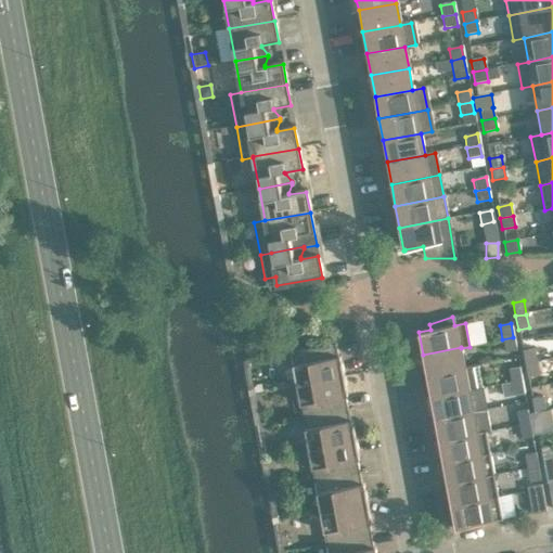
[(504,352),(515,350),(513,337),(502,339),(504,352)]
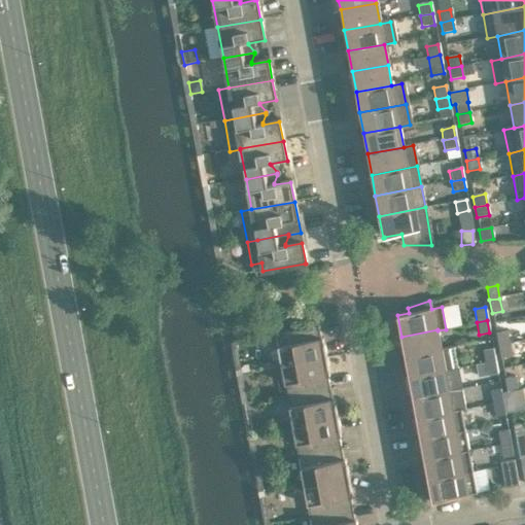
[(317,327),(275,335),(280,365),(325,357),(323,345),(321,345),(317,327)]
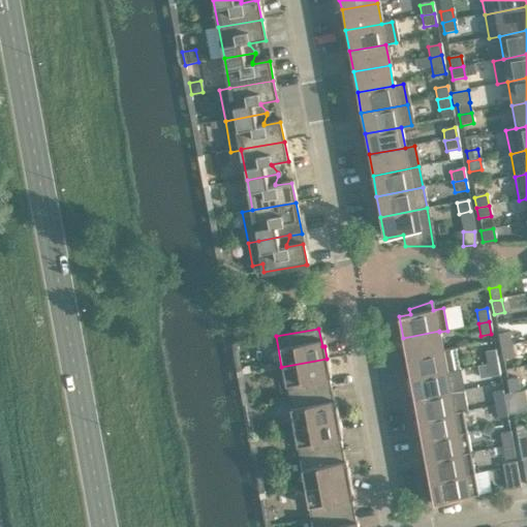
[(406,359),(442,351),(439,332),(439,331),(403,338),(406,359)]
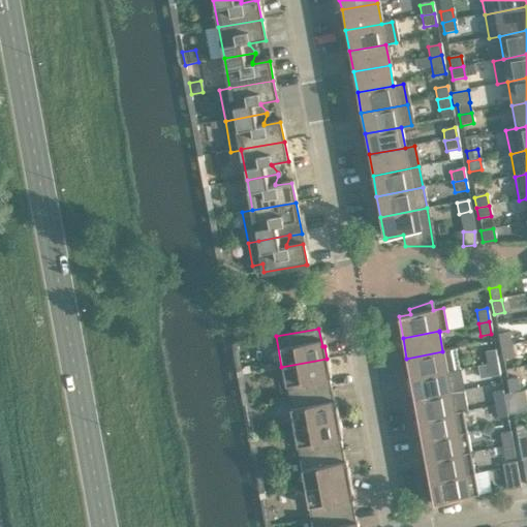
[(507,333),(497,335),(500,347),(510,345),(507,333)]
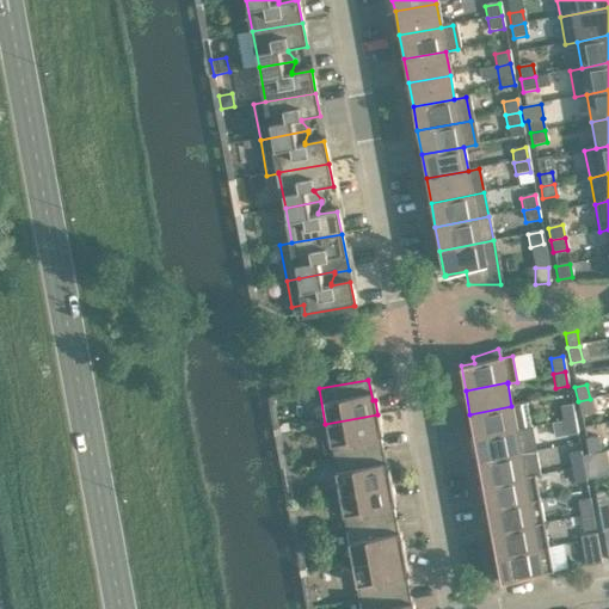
[(580,416),(592,414),(590,399),(578,401),(580,416)]
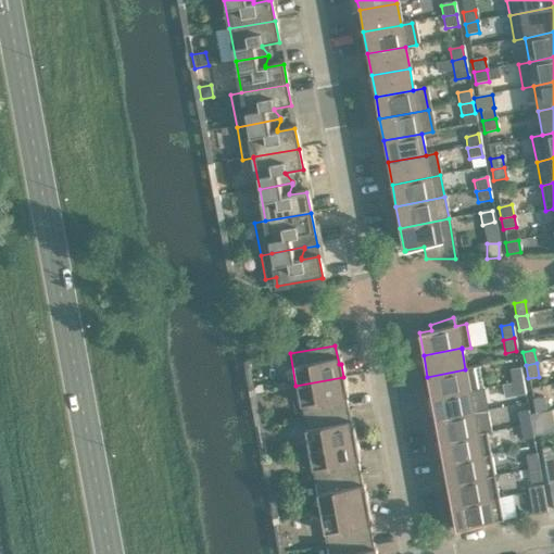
[(431,399),(482,389),(478,367),(465,369),(427,377),(431,399)]
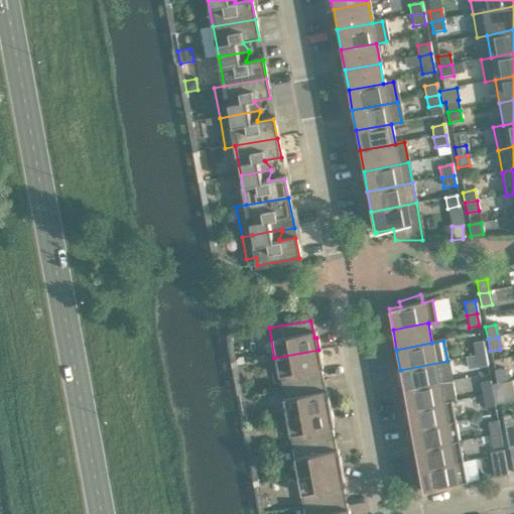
[(482,342),(472,344),(475,356),(484,354),(482,342)]
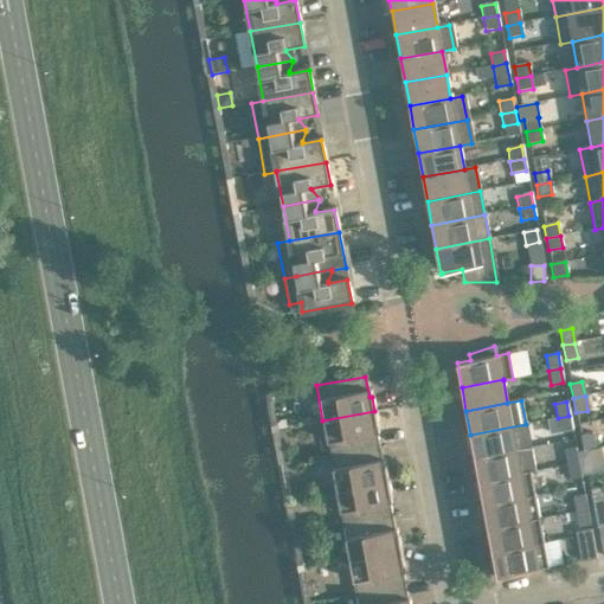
[(374,426),(378,426),(374,411),(322,421),(329,456),(378,447),(374,426)]
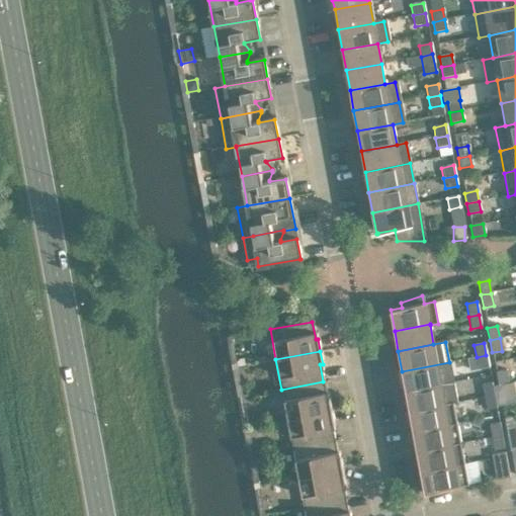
[(479,369),(489,368),(486,355),(477,357),(479,369)]
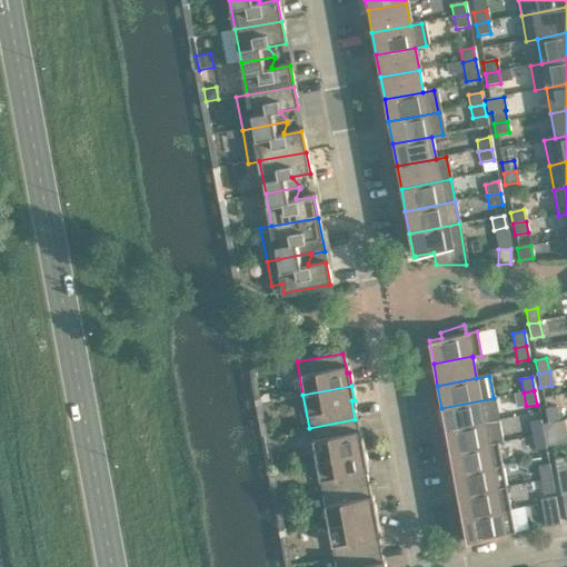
[(446,430),(498,420),(494,398),(441,408),(446,430)]
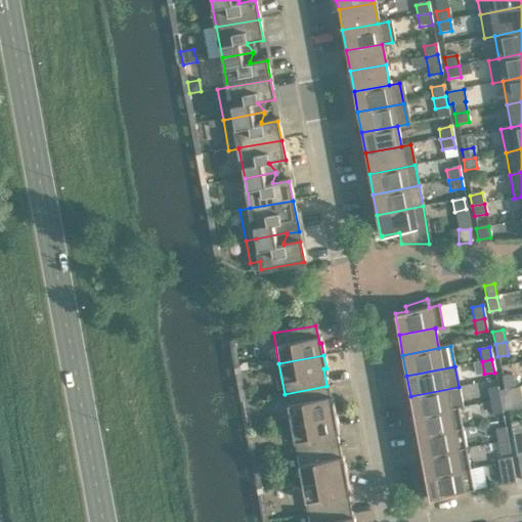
[(512,376),(502,378),(504,390),(514,388),(512,376)]
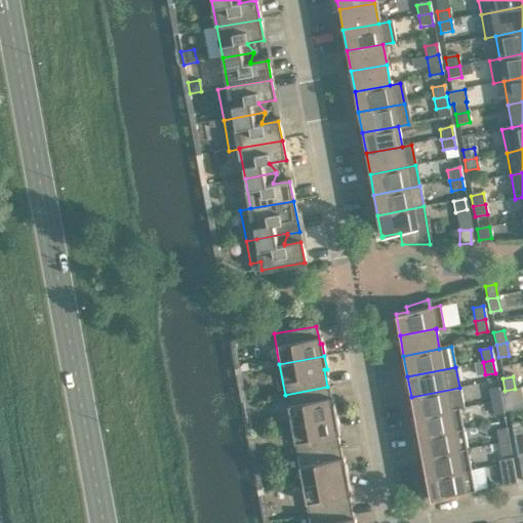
[(333,404),(331,404),(327,387),(285,395),(290,425),(335,416),(333,404)]
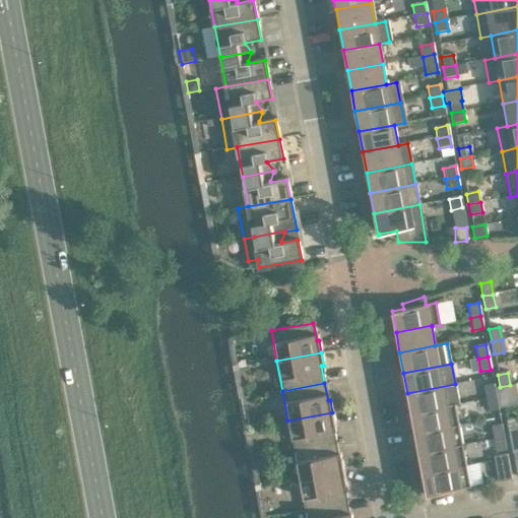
[(411,413),(454,405),(458,404),(455,384),(407,393),(411,413)]
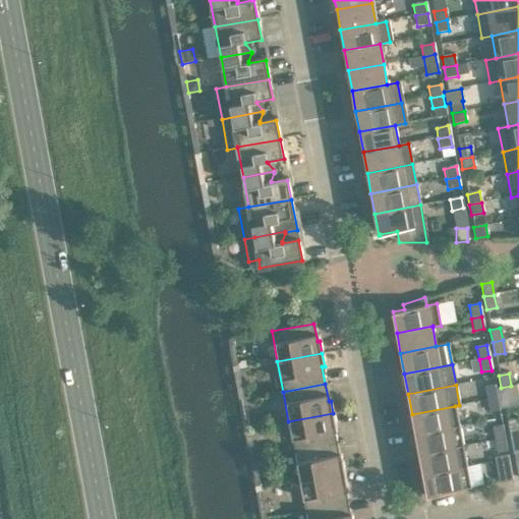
[(495,386),(484,388),(486,400),(497,398),(495,386)]
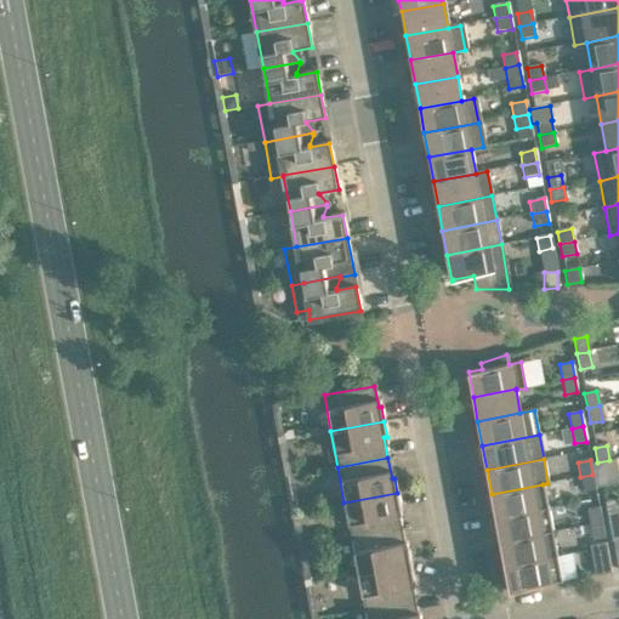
[(600,477),(612,476),(609,460),(597,463),(600,477)]
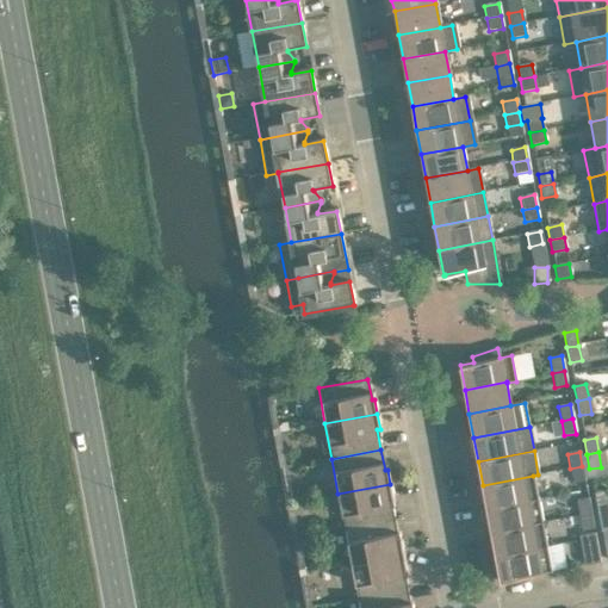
[(572,484),(584,482),(582,466),(570,469),(572,484)]
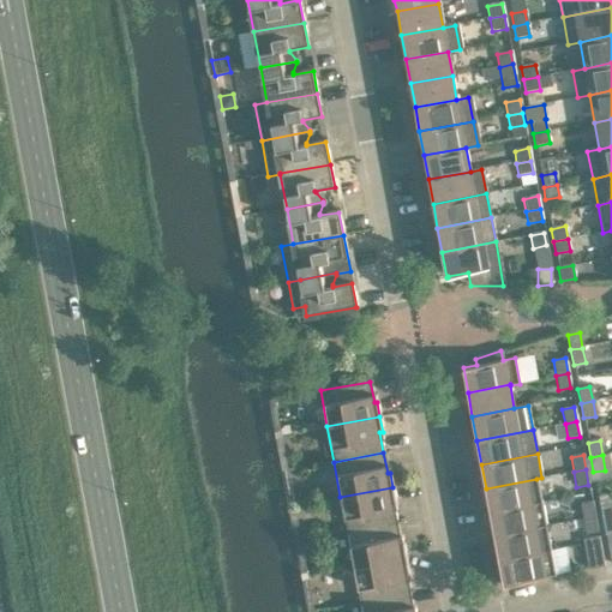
[(490,513),(541,503),(537,479),(486,489),(490,513)]
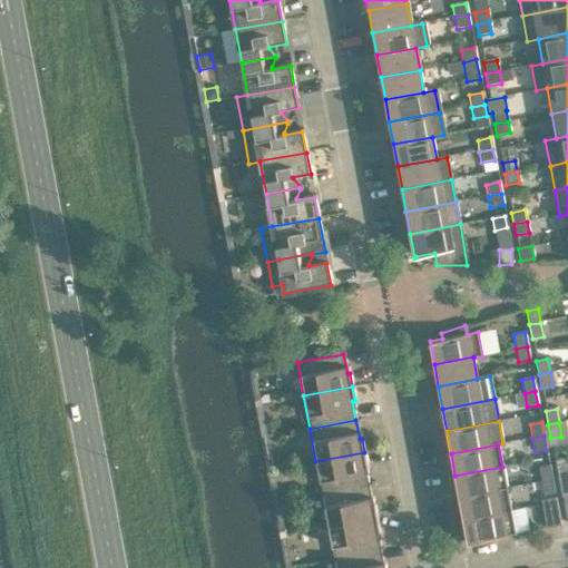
[(364,467),(366,467),(364,452),(315,461),(322,495),(368,486),(364,467)]
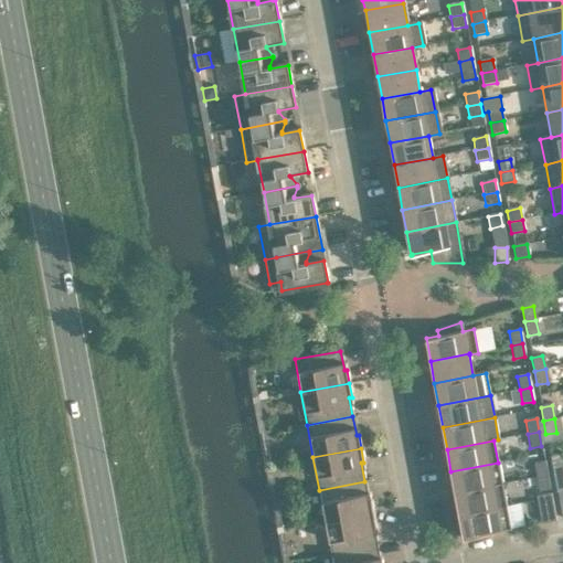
[(562,466),(561,455),(550,456),(552,470),(562,467),(562,466)]
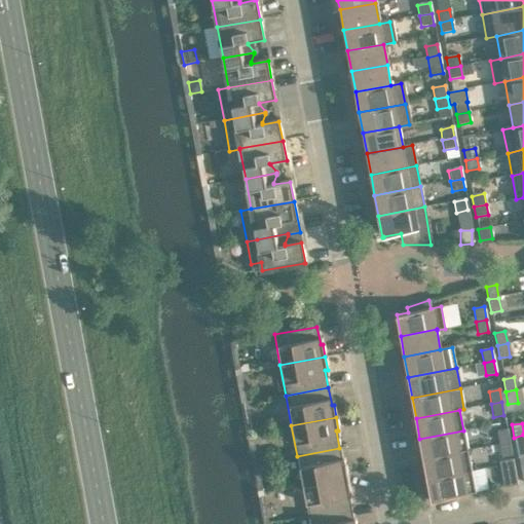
[(423,459),(468,451),(463,431),(419,439),(423,459)]
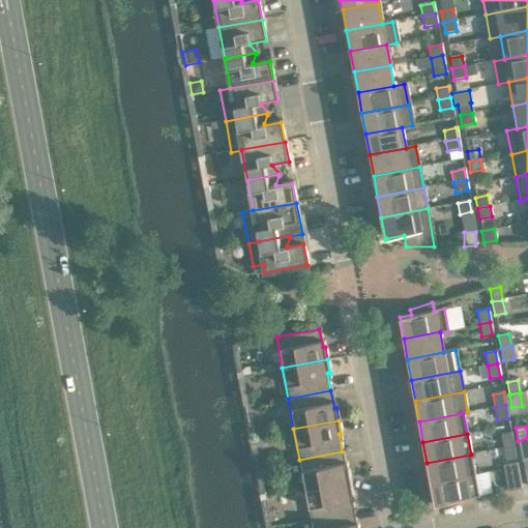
[(510,434),(500,436),(502,448),(512,447),(510,434)]
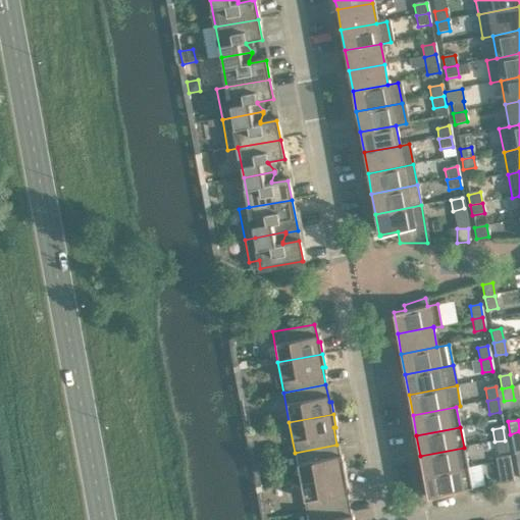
[(513,447),(519,445),(519,431),(510,434),(513,447)]
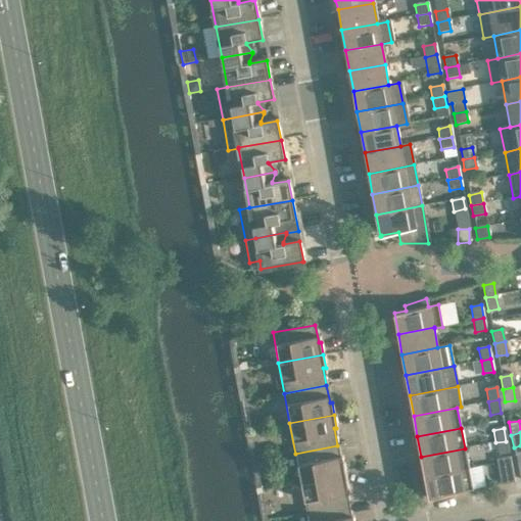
[(499,456),(509,454),(506,441),(495,442),(499,456)]
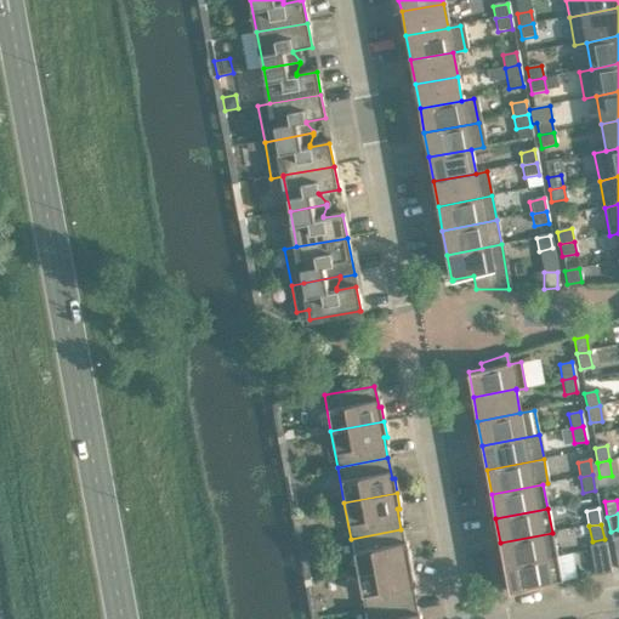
[(408,550),(405,550),(401,529),(351,539),(357,574),(410,564),(408,550)]
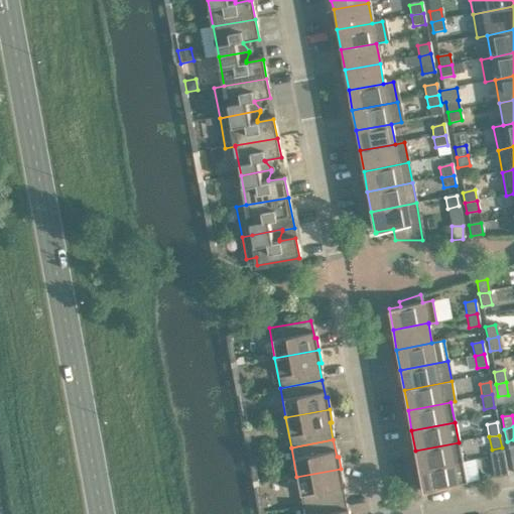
[(419,471),(462,463),(459,442),(415,451),(419,471)]
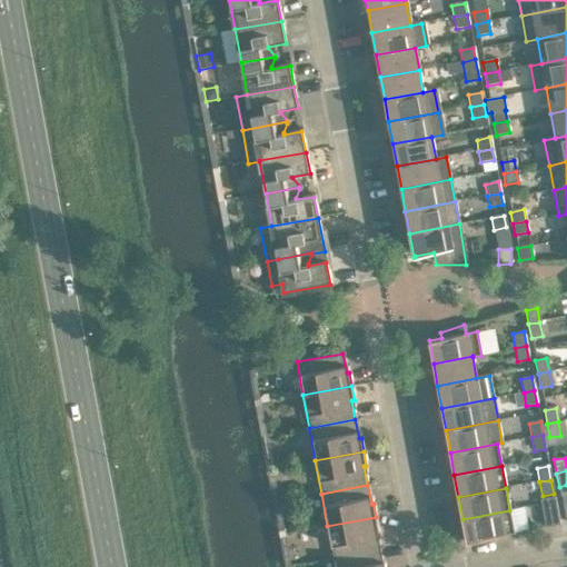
[(544,528),(559,525),(554,498),(539,500),(544,528)]
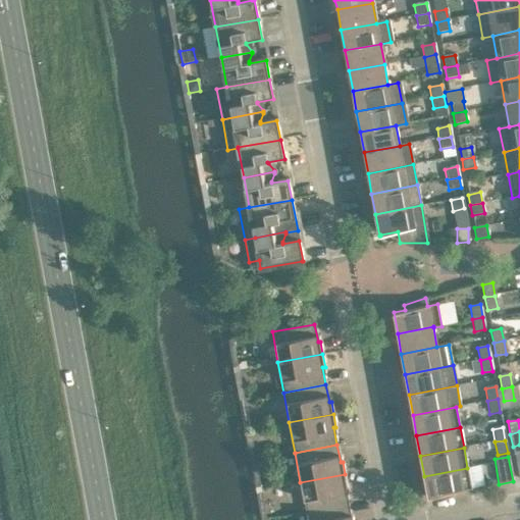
[(467,468),(424,476),(428,498),(471,489),(467,468)]
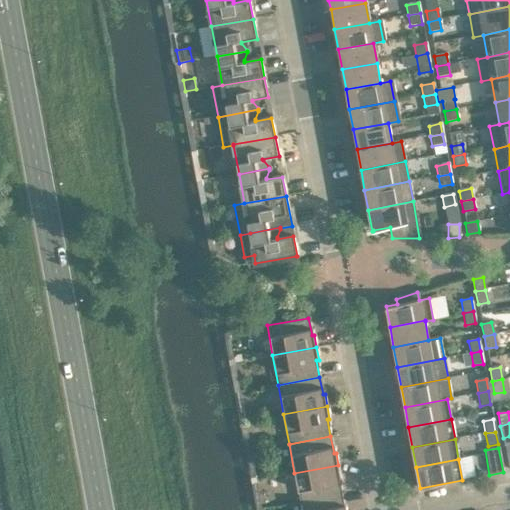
[(338,478),(340,478),(338,465),(294,473),(300,503),(341,495),(338,478)]
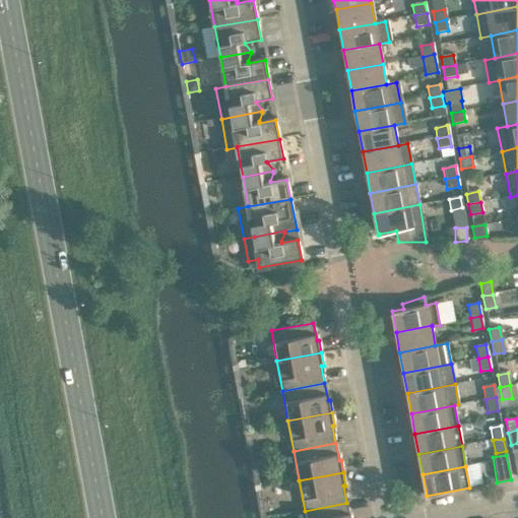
[(349,517),(346,503),(305,511),(306,517),(349,517)]
